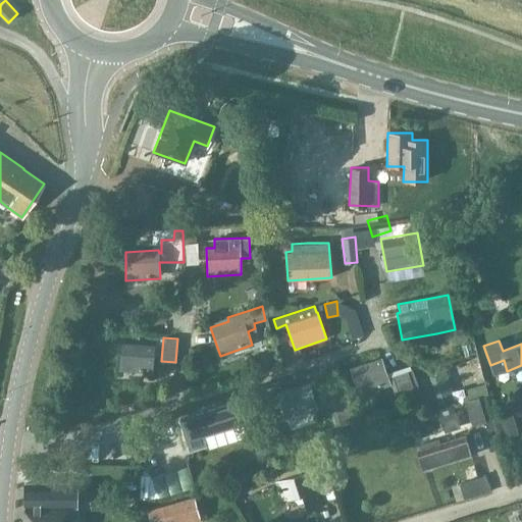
[(152,372),(155,348),(122,345),(119,369),(152,372)]
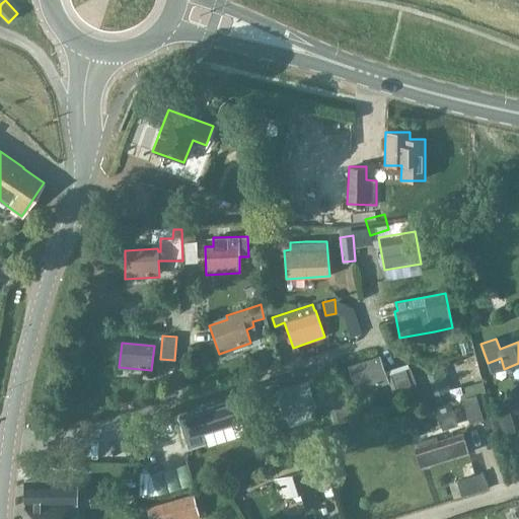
[(357,392),(388,382),(379,356),(348,366),(357,392)]
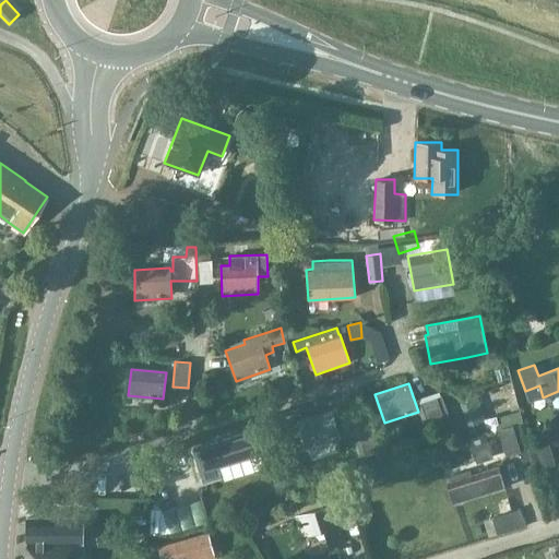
[(498,395),(485,400),(490,414),(502,409),(498,395)]
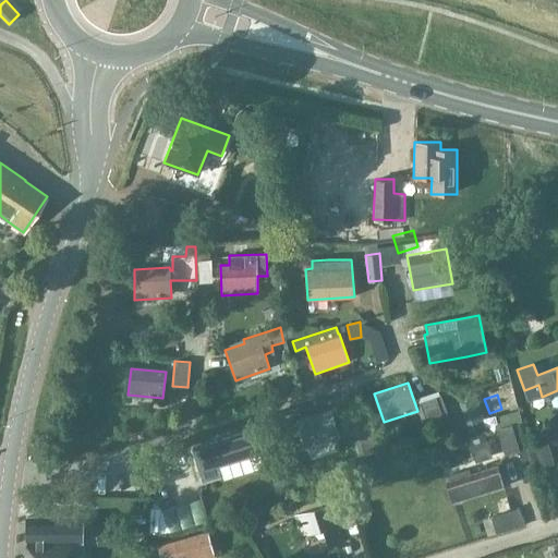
[(426,421),(443,416),(436,396),(420,402),(426,421)]
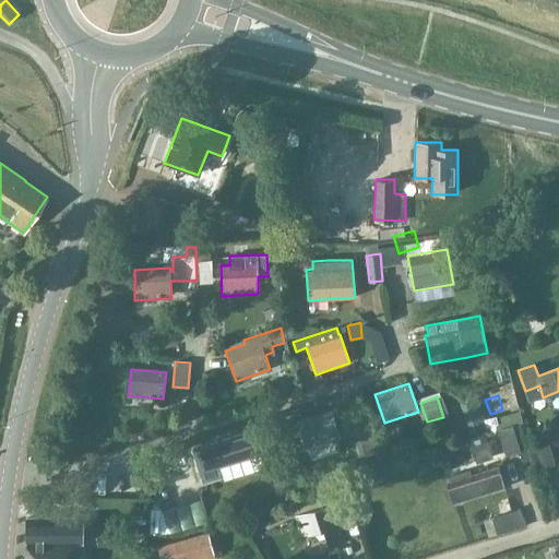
[(336,439),(341,437),(332,409),(297,420),(306,449),(308,449),(311,461),(341,451),(336,439)]
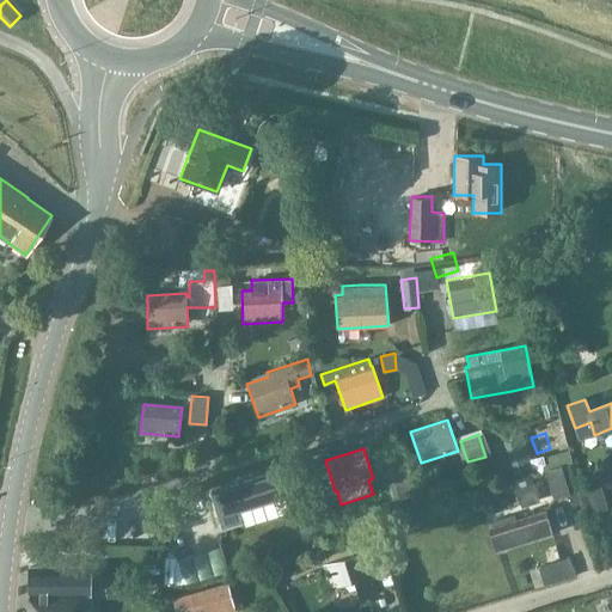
[(554,500),(570,495),(562,465),(545,470),(554,500)]
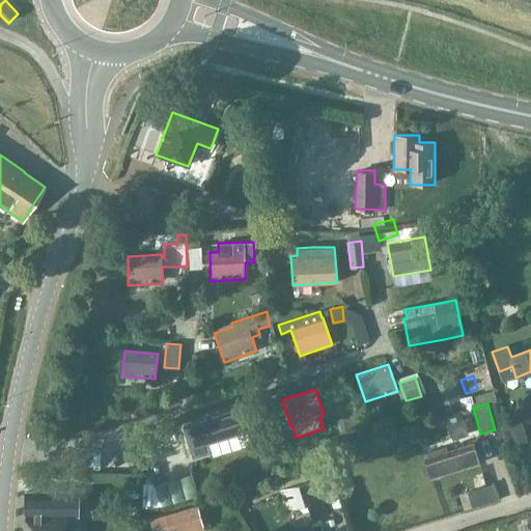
[(346,431),(360,428),(353,406),(339,410),(342,418),(336,419),(340,434),(346,431)]
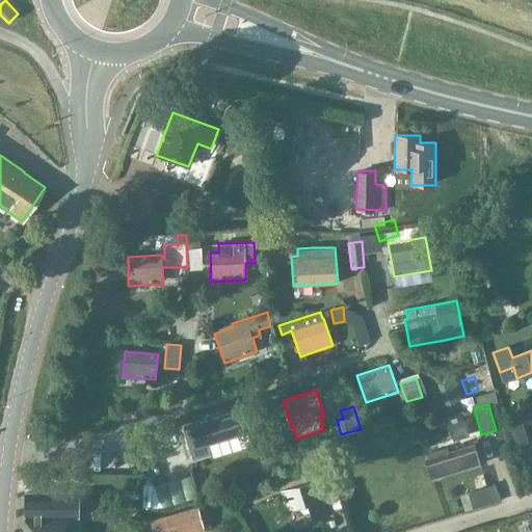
[(249,440),(253,439),(243,408),(183,427),(193,458),(211,453),(212,457),(251,445),(249,440)]
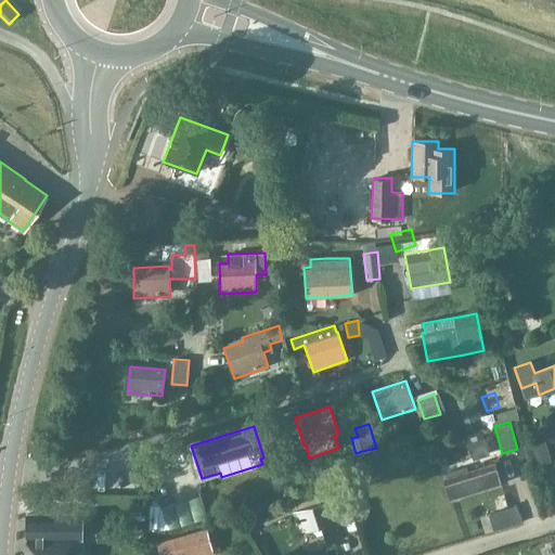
[(537,464),(552,461),(544,438),(531,442),(537,464)]
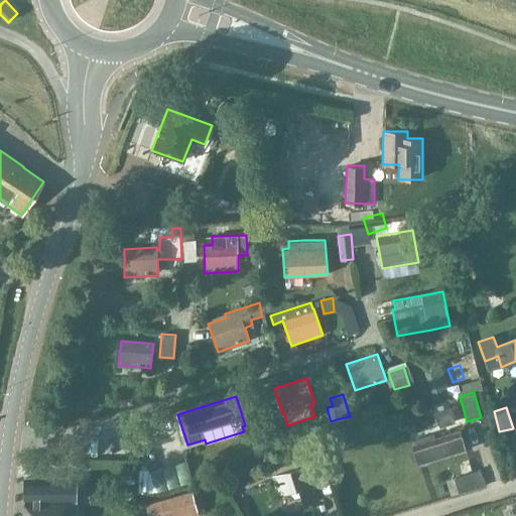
[(419,465),(467,449),(461,429),(413,443),(419,465)]
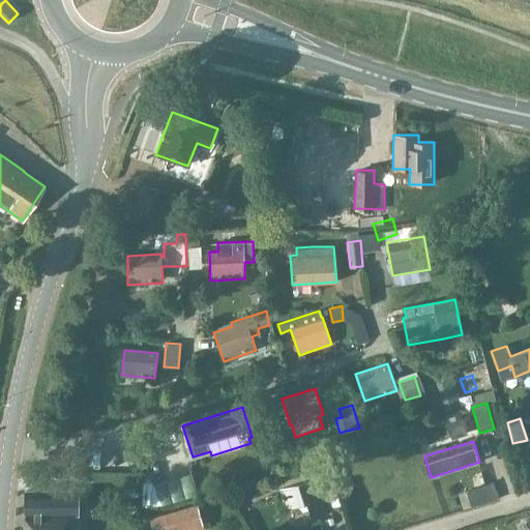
[(327,512),(320,490),(339,482),(332,462),(317,468),(314,459),(300,464),(303,472),(281,478),(284,486),(281,487),(287,508),(306,502),(312,518),(327,512)]
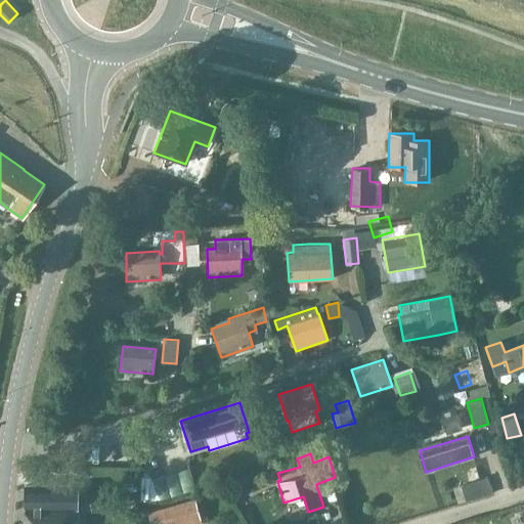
[(456,492),(470,491),(466,464),(452,466),(456,492)]
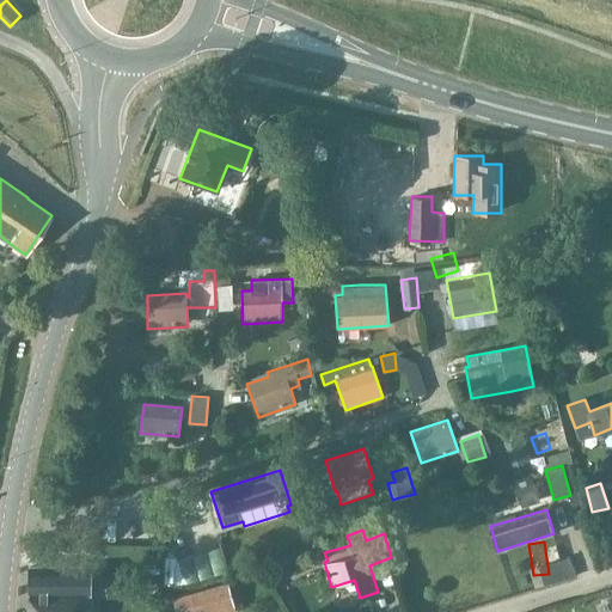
[(271,562),(258,567),(268,588),(280,583),(271,562)]
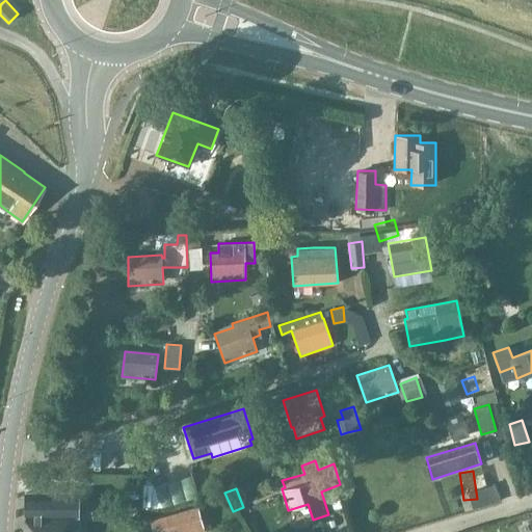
[(25,516),(80,517),(80,493),(26,493),(25,516)]
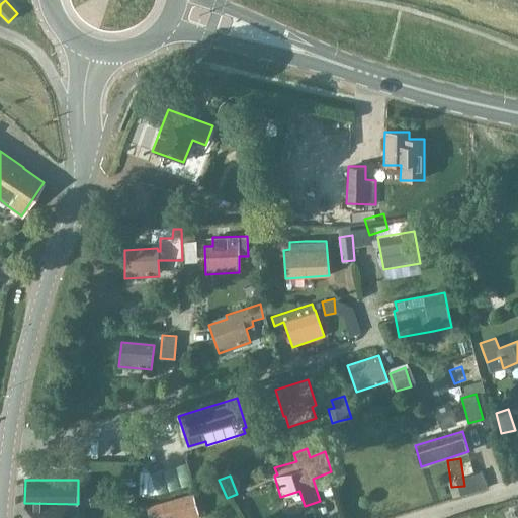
[(503,482),(483,488),(486,497),(506,491),(503,482)]
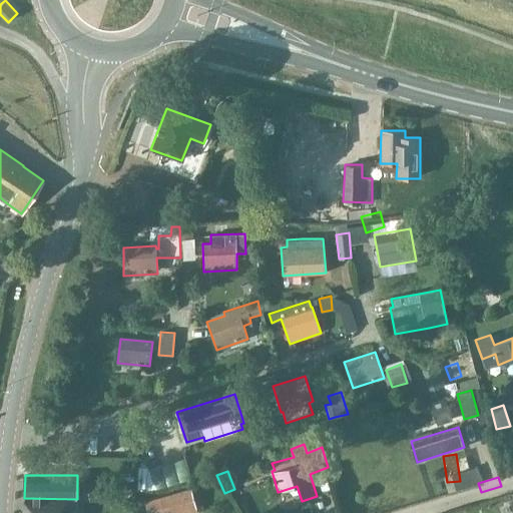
[(197,512),(192,494),(148,507),(150,512),(197,512)]
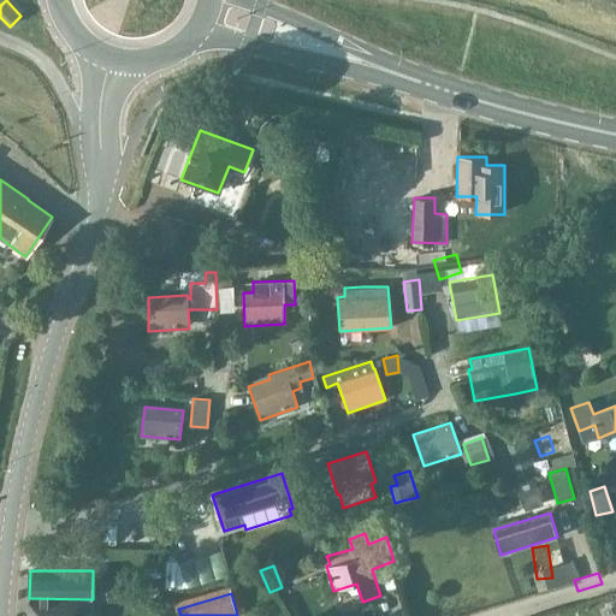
[(93,615),(94,599),(93,599),(29,598),(29,602),(29,615),(25,615),(93,615)]
